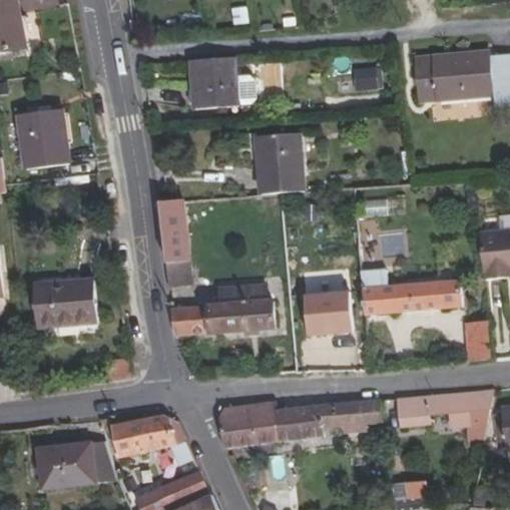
[(0,0),(0,52),(24,48),(15,0),(0,0)]
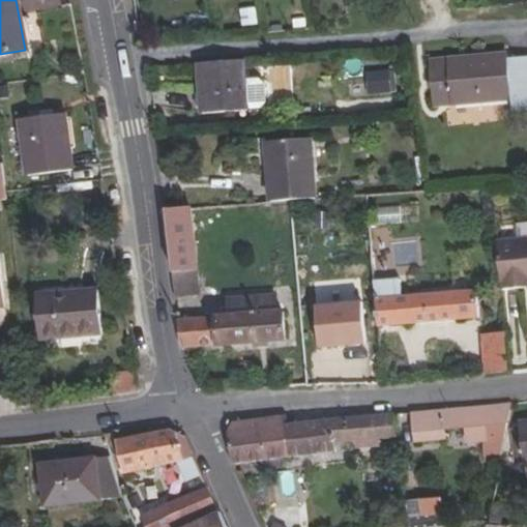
[(240,23),(255,20),(252,2),(237,5),(240,23)]
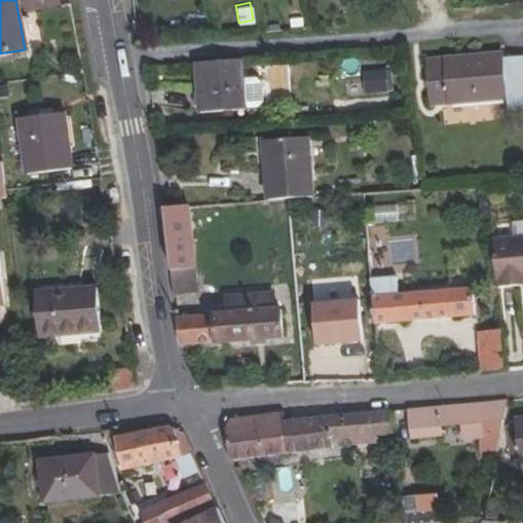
[(423,60),(427,104),(506,97),(507,108),(522,107),(522,54),(501,57),(501,51),(423,60)]
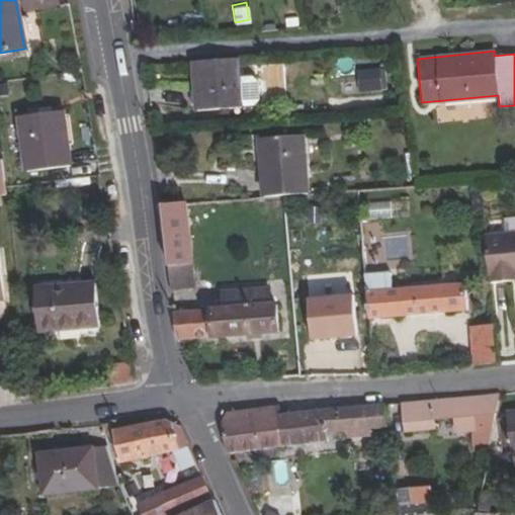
[(192,60),(195,109),(239,106),(235,57),(192,60)]
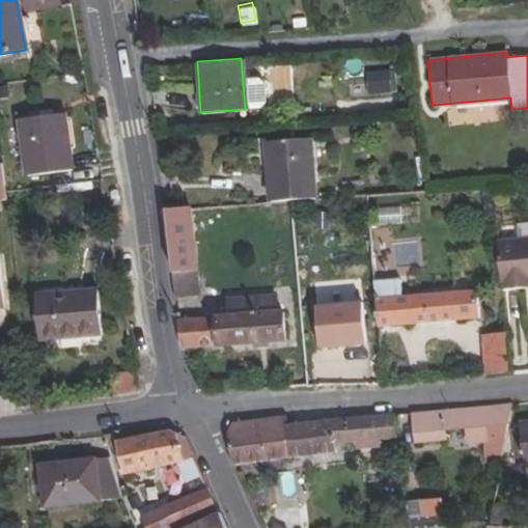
[(392,64),(364,68),(368,92),(396,87),(392,64)]
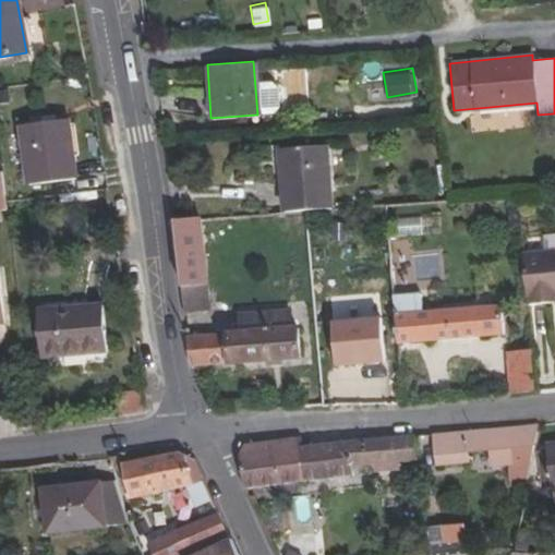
[(19,124),(26,183),(74,178),(67,118),(19,124)]
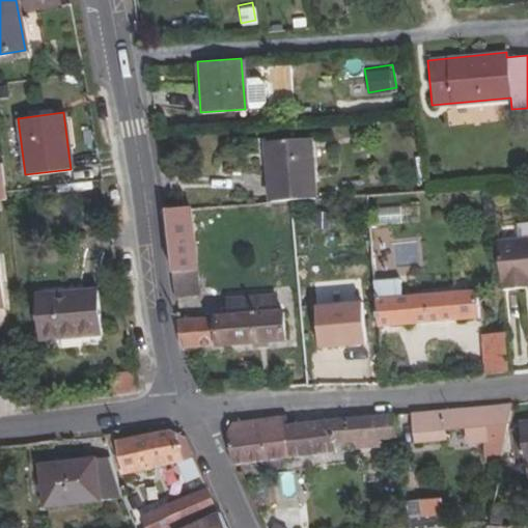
[(264,140),(269,201),(313,198),(309,137),(264,140)]
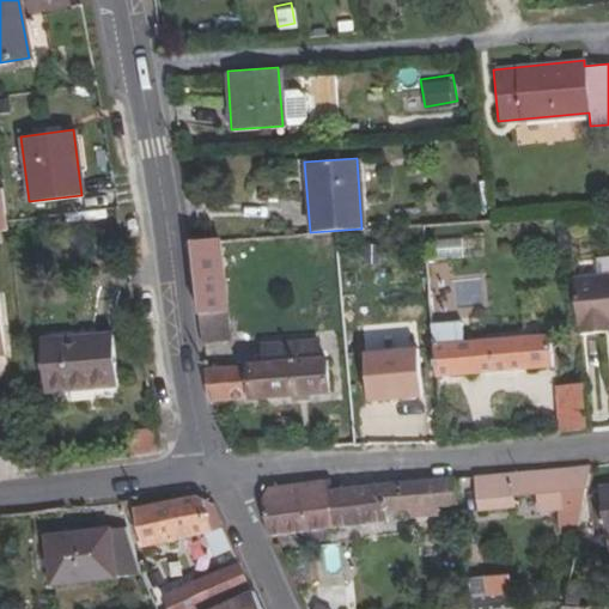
[(223,310),(226,310),(218,239),(189,242),(198,314),(223,310)]
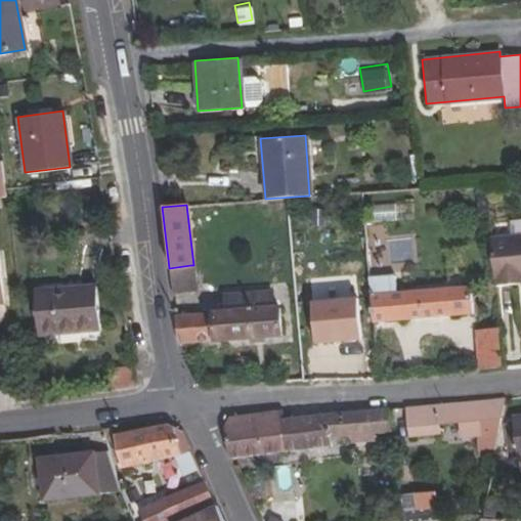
[(520,233),(489,236),(493,284),(516,281),(515,277),(520,276),(520,233)]
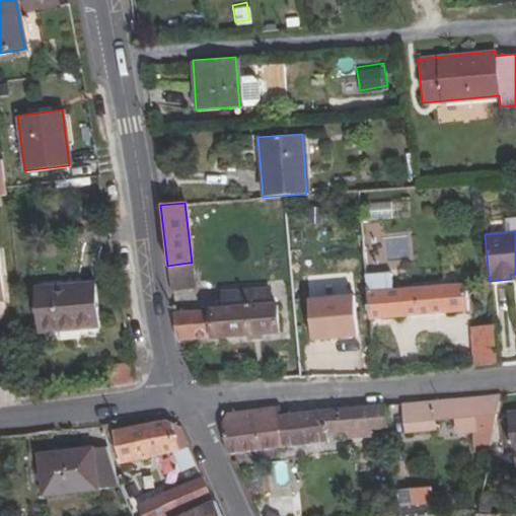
[(382,235),(383,255),(402,255),(401,234),(382,235)]
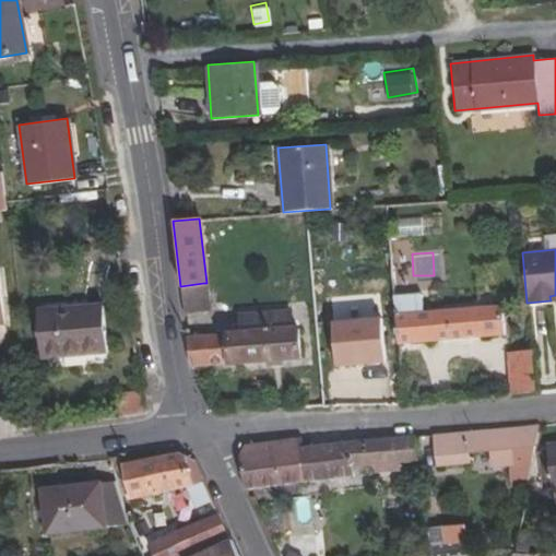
[(206,308),(203,283),(180,286),(182,311),(206,308)]
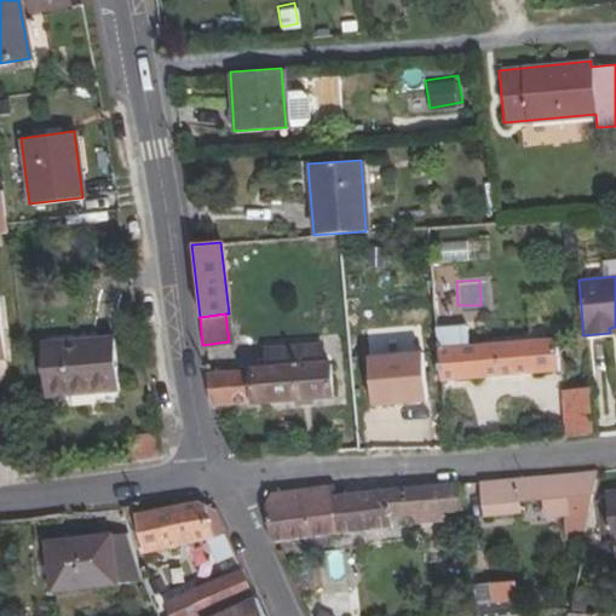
[(557,370),(554,338),(467,345),(465,326),(433,328),(438,380),(557,370)]
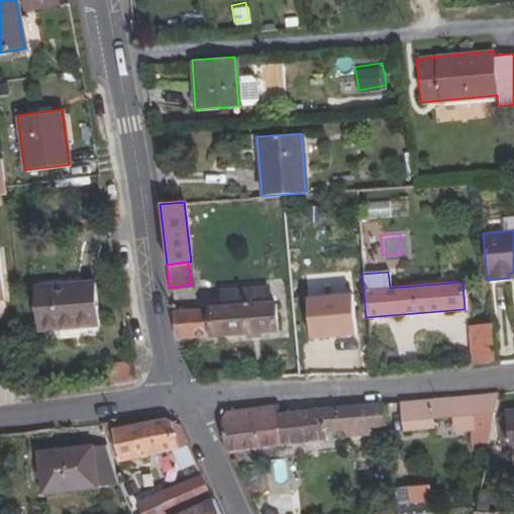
[(33,286),(37,330),(99,324),(95,280),(33,286)]
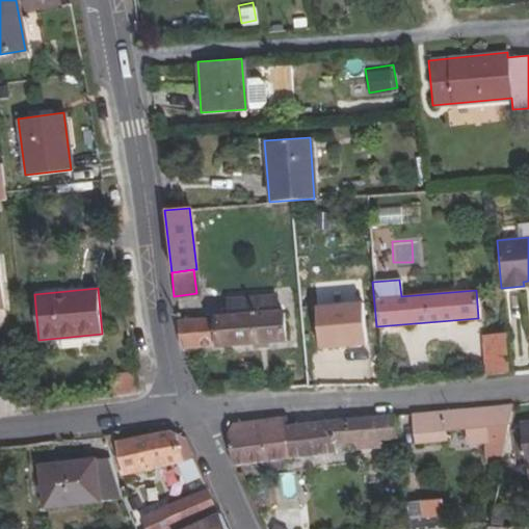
[(270,295),(223,298),(225,315),(271,312),(270,295)]
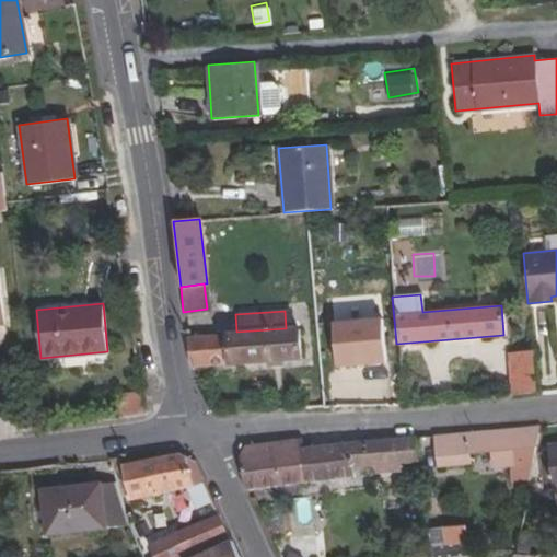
[(379,316),(332,321),(335,363),(382,360),(379,316)]
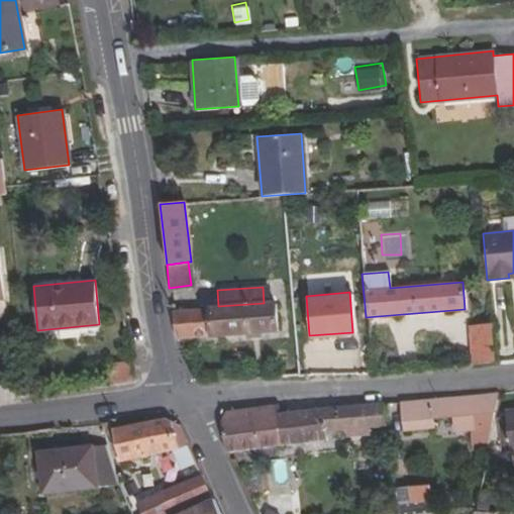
[(276,329),(274,302),(264,303),(218,306),(171,310),(174,337),(276,329)]
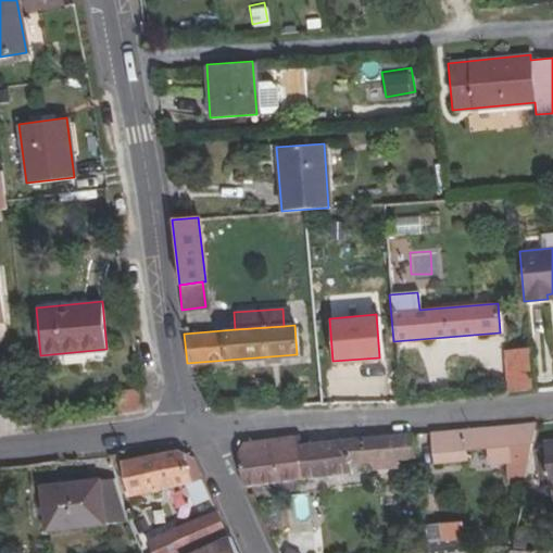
[(506,391),(531,388),(528,347),(504,349),(506,391)]
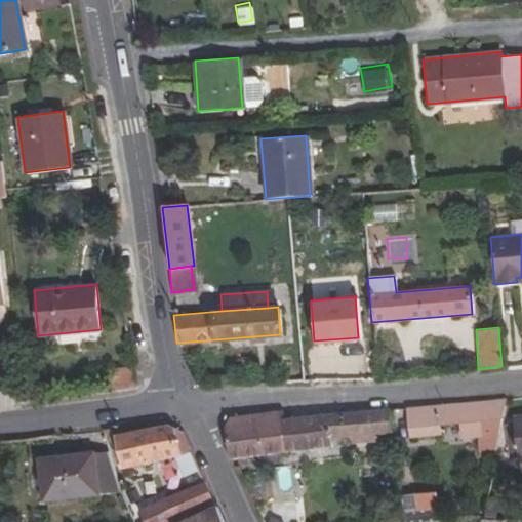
[(132,366),(107,370),(111,390),(136,386),(132,366)]
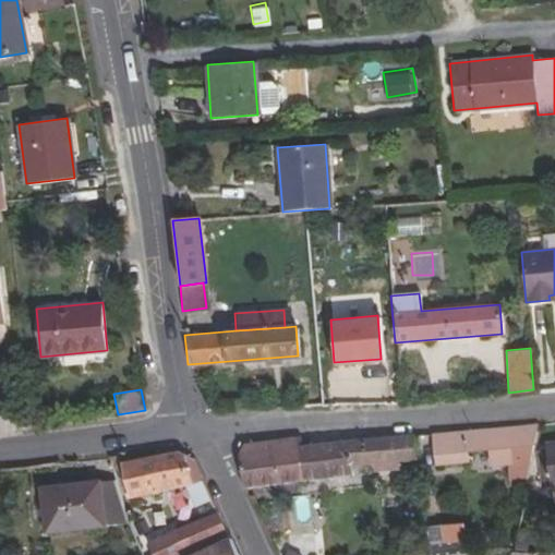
[(534,438),(538,422),(463,430),(431,433),(434,463),(468,459),(466,449),(533,444),(534,438)]
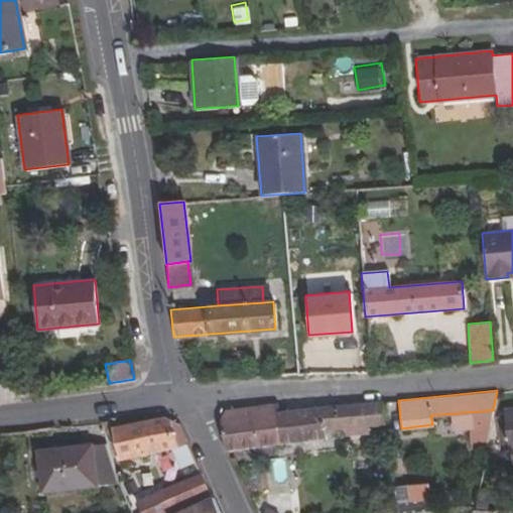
[(381,400),(364,402),(367,426),(384,425),(381,400)]
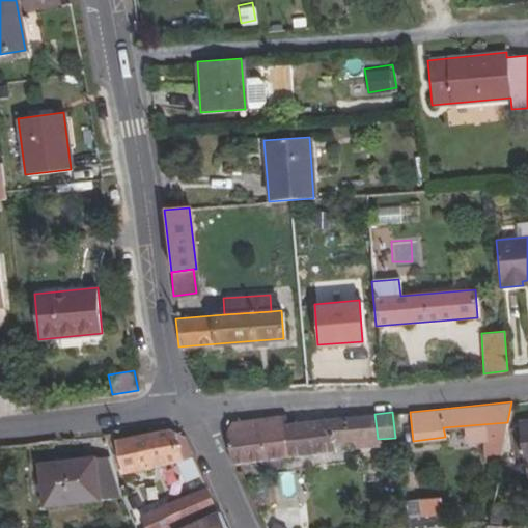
[(374,414),(346,416),(350,440),(351,446),(378,444),(378,439),(374,414)]
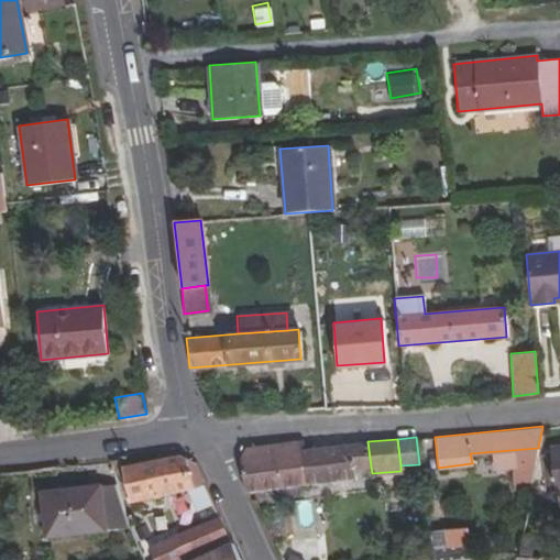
[(300,440),(244,447),(239,458),(244,492),(306,484),(302,450),(300,440)]
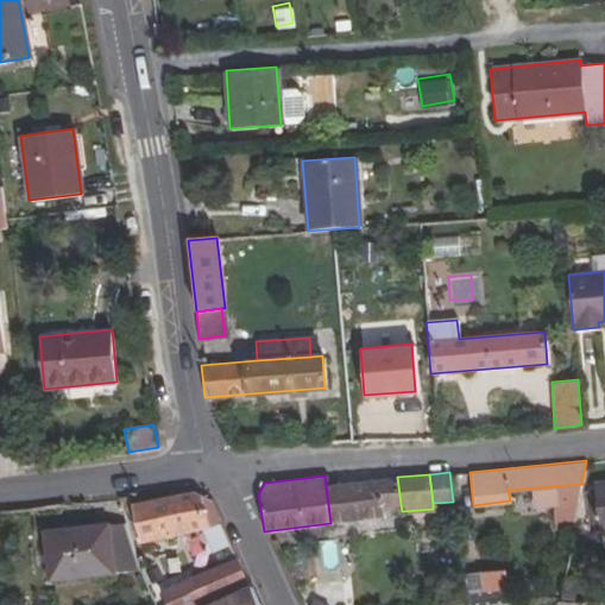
[(378,479),(326,486),(331,523),(383,516),(382,506),(401,504),(397,477),(378,479)]
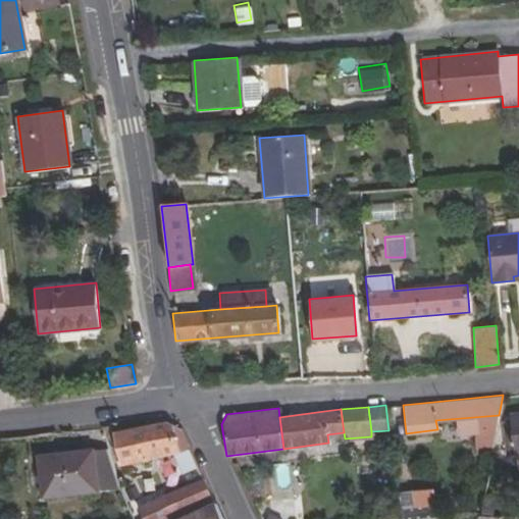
[(518,413),(509,415),(509,417),(499,418),(505,458),(518,455),(518,413)]
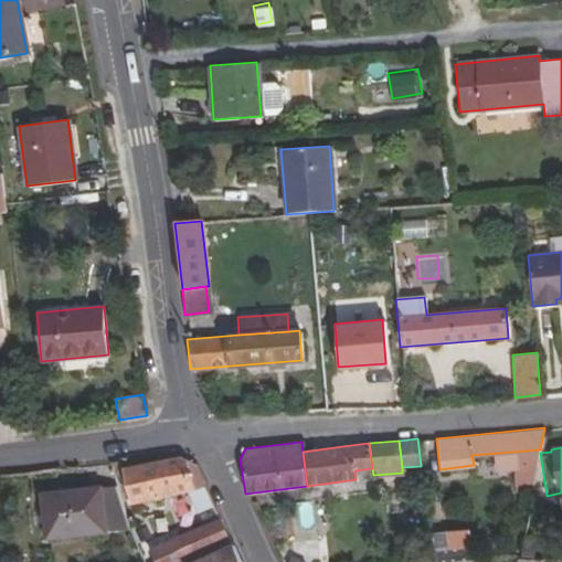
[(179,456),(122,468),(129,505),(194,489),(205,485),(198,465),(184,459),(179,456)]
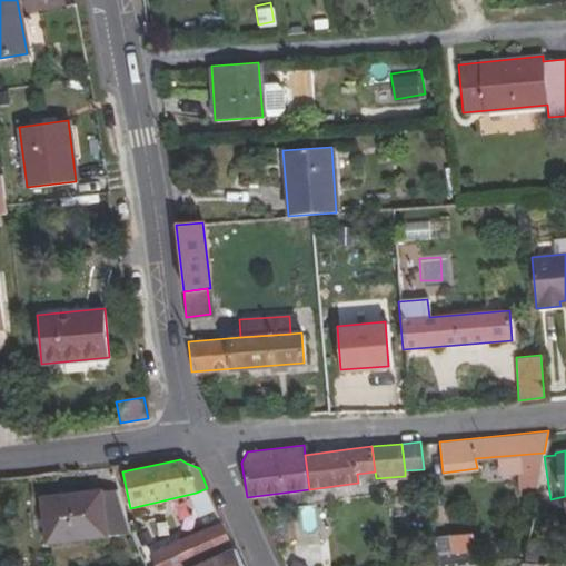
[(45,543),(129,533),(116,489),(39,497),(45,543)]
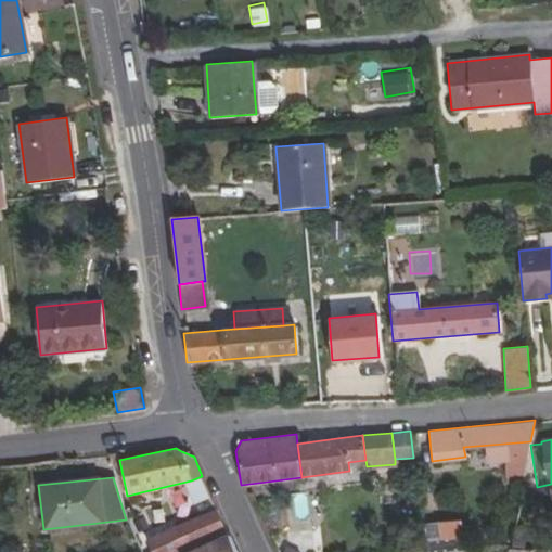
[(175,551),(225,530),(215,508),(145,538),(151,551),(175,551)]
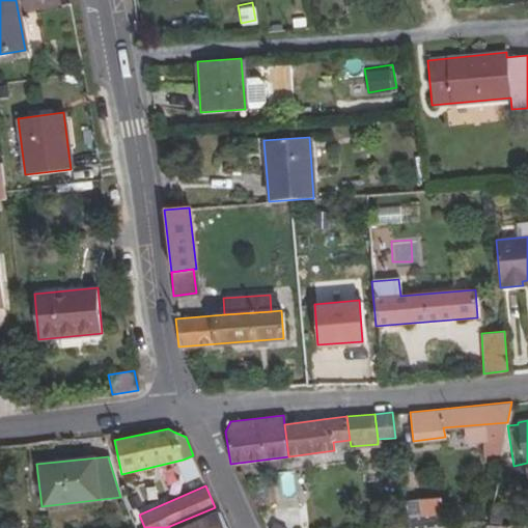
[(418,516),(440,512),(438,494),(416,496),(418,516)]
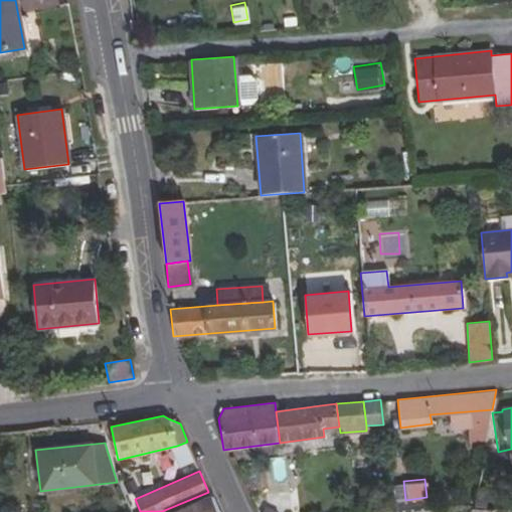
[(218,511),(211,496),(175,511),(218,511)]
